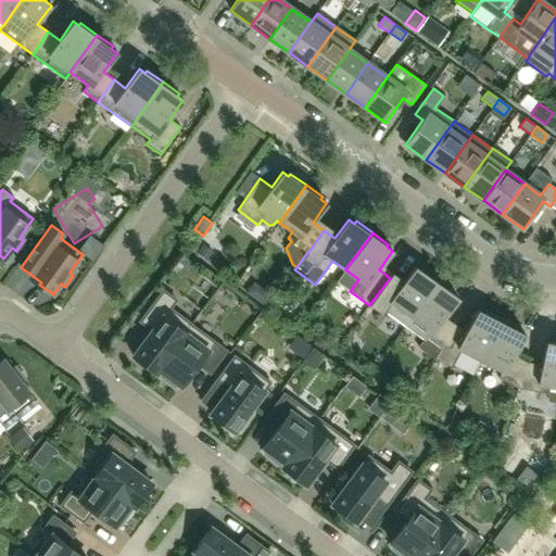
[(182,255),(172,269),(174,272),(181,277),(192,262),(186,257),(182,255)]
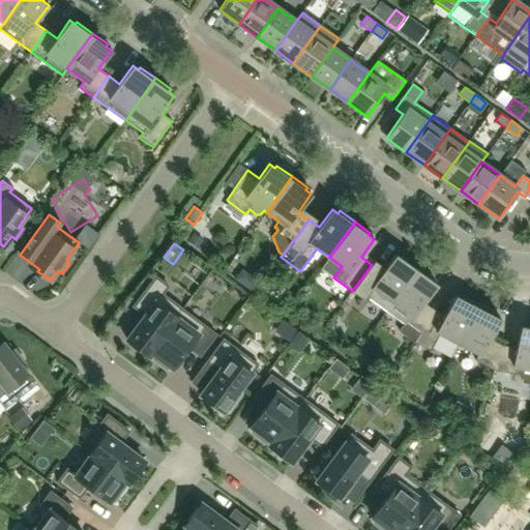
[(369,298),(386,311),(392,302),(417,267),(402,256),(401,258),(395,255),(382,272),(372,265),(352,291),(366,301),(369,298)]
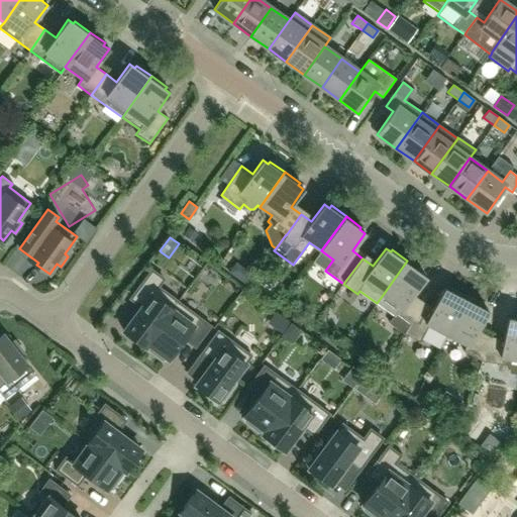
[(383,295),(377,303),(394,316),(389,323),(403,333),(404,332),(423,302),(413,295),(426,278),(421,274),(422,272),(407,261),(383,295)]
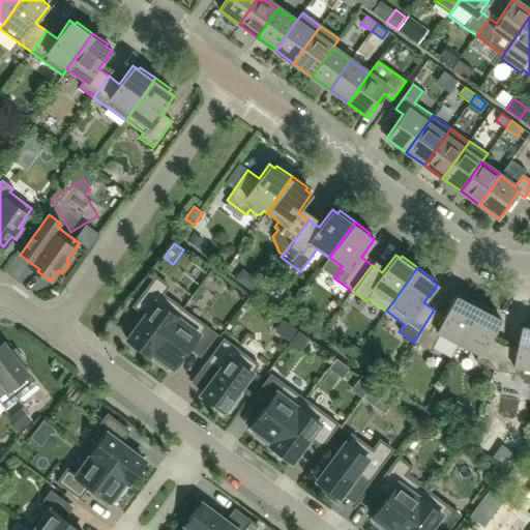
[(148,355),(182,310),(162,294),(168,286),(154,276),(133,306),(144,315),(126,340),(148,355)]
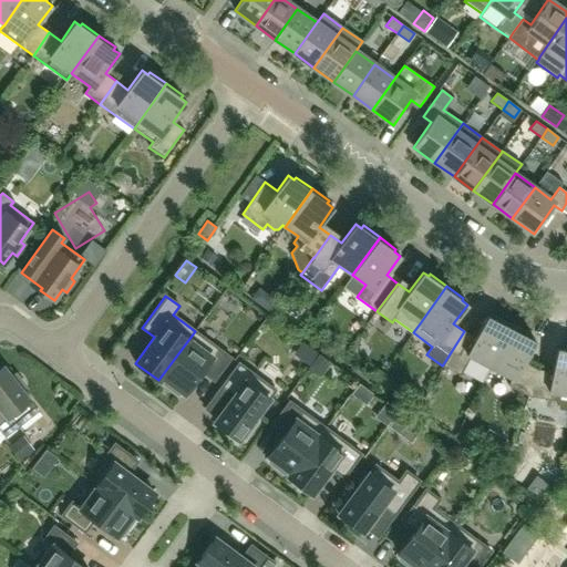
[(292,328),(297,317),(281,309),(277,321),(292,328)]
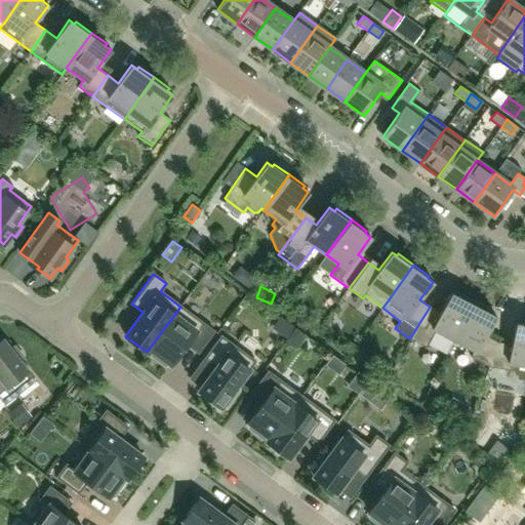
[(440,313),(430,307),(410,337),(411,338),(426,347),(427,345),(447,355),(454,340),(475,301),(457,293),(456,295),(450,292),(440,313)]
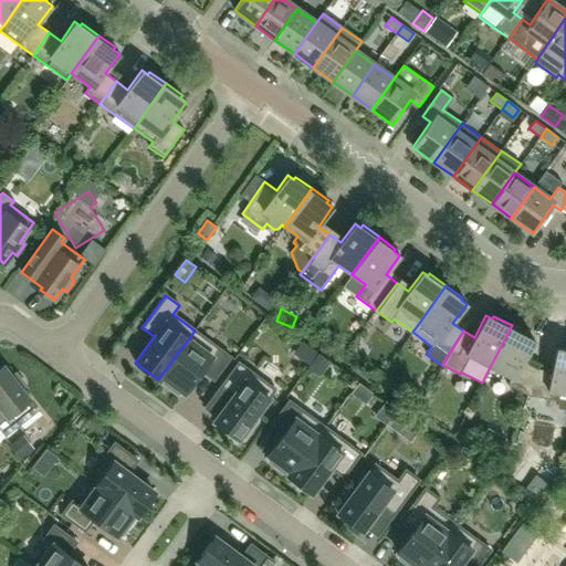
[(524,362),(534,341),(528,337),(530,335),(512,325),(490,367),(511,378),(507,385),(527,396),(536,369),(524,362)]
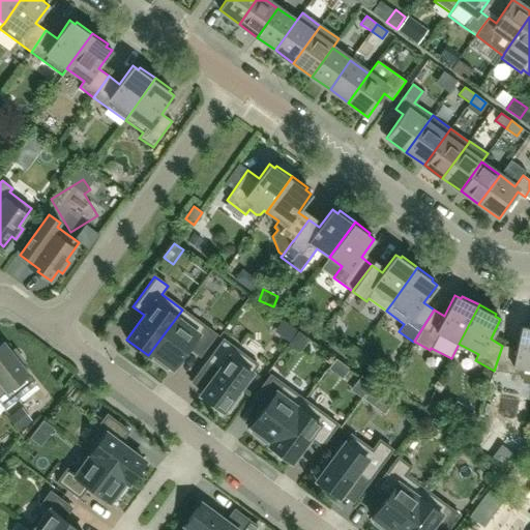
[(182,310),(148,355),(149,356),(151,353),(154,355),(151,358),(167,370),(169,366),(172,369),(187,347),(200,356),(215,334),(182,310)]
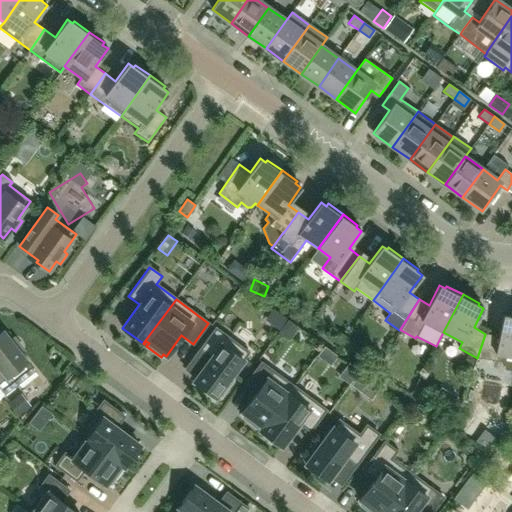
[(511,313),(509,313),(509,316),(503,315),(499,336),(485,334),(477,358),(502,362),(504,369),(511,370),(511,313)]
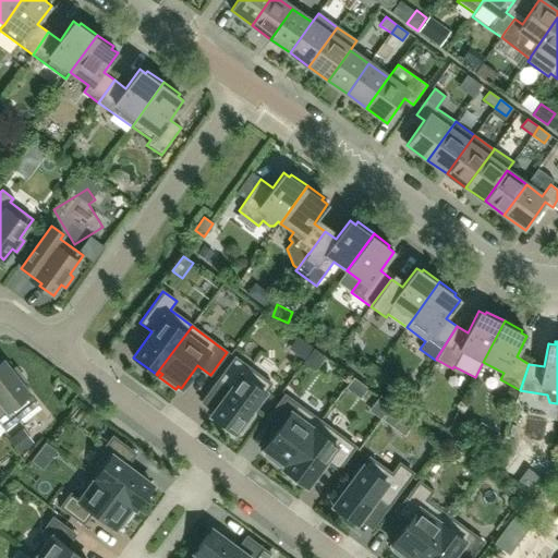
[(241,432),(253,415),(250,413),(270,384),(234,358),(218,380),(230,389),(210,415),(234,433),(238,428),(241,432)]
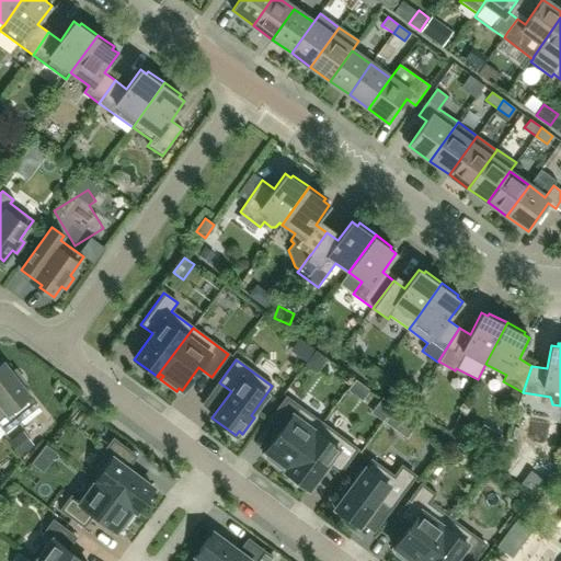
[(38,408),(21,385),(24,381),(15,370),(12,374),(3,363),(0,365),(0,435),(1,436),(16,424),(38,408)]
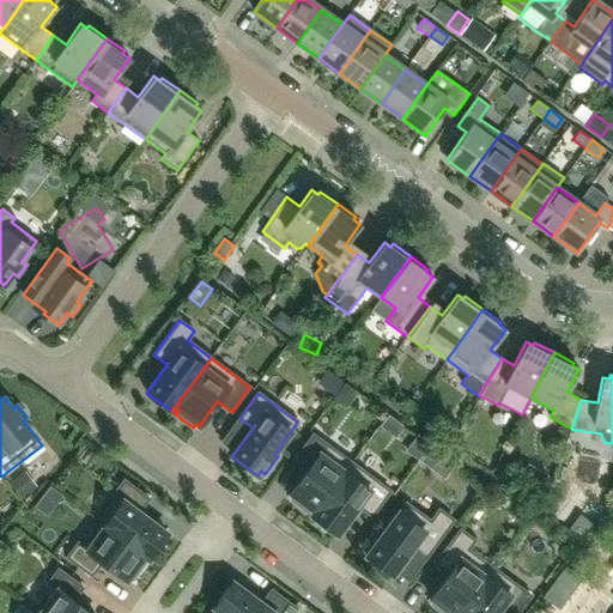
[(389,414),(380,426),(392,435),(400,423),(389,414)]
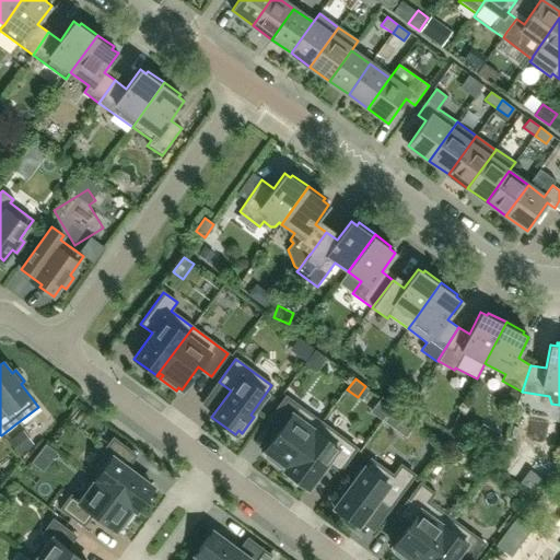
[(284,471),(321,422),(286,396),(268,419),(281,428),(264,451),(267,453),(265,456),(281,468),(283,465),(287,467),(283,470),(284,471)]
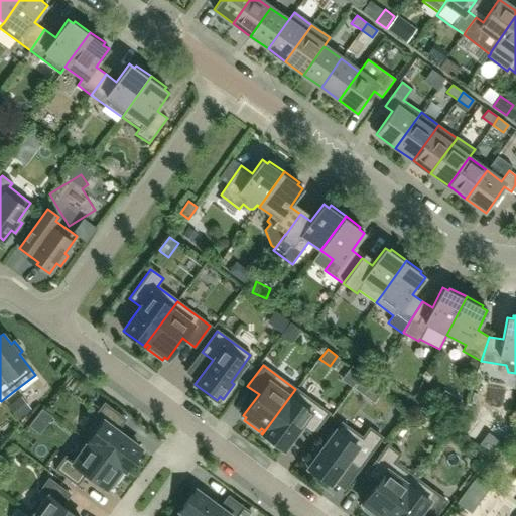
[(361,378),(354,388),(364,395),(372,385),(361,378)]
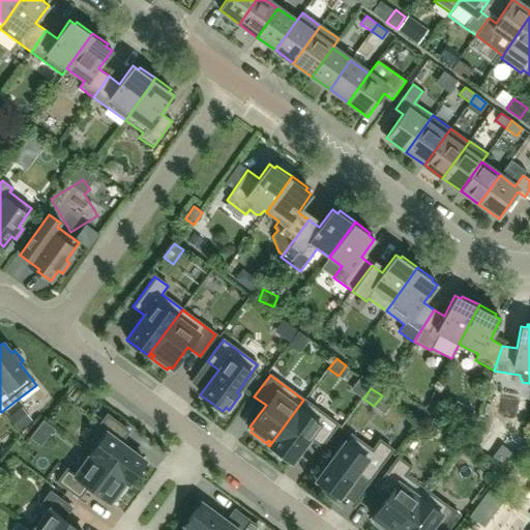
[(303,400),(269,446),(291,462),(310,438),(321,446),(337,424),(303,400)]
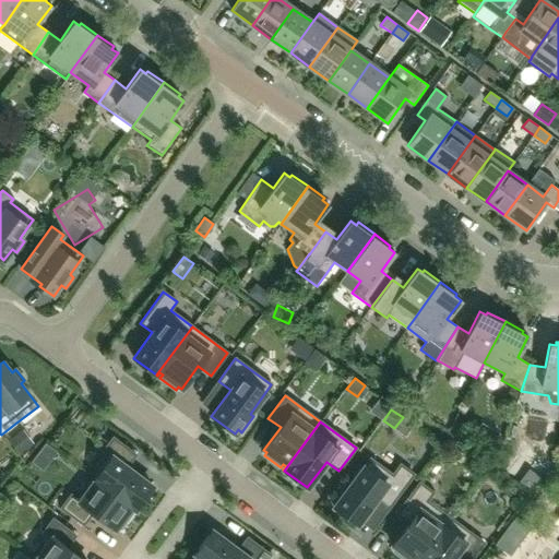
[(18,432),(8,440),(19,454),(28,447),(18,432)]
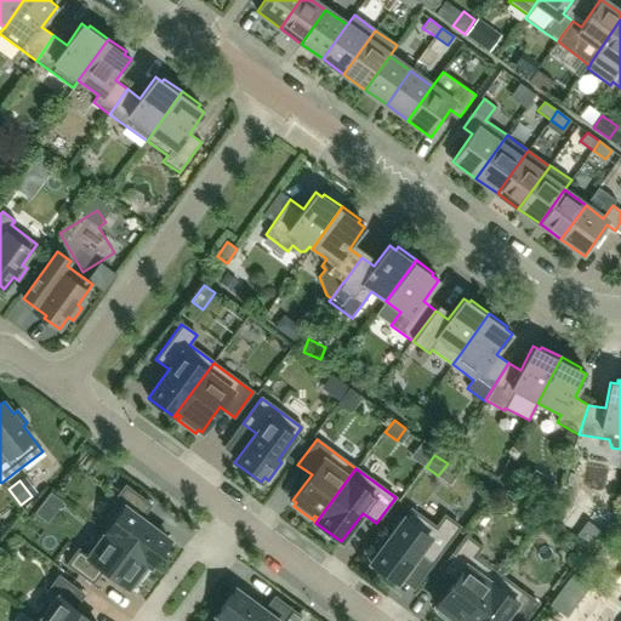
[(101,529),(151,565),(169,540),(141,519),(151,505),(125,486),(114,501),(119,505),(101,529)]
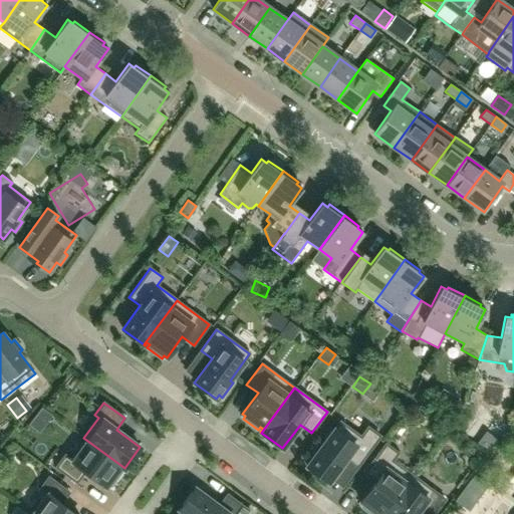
[(42,408),(37,414),(47,421),(52,416),(42,408)]
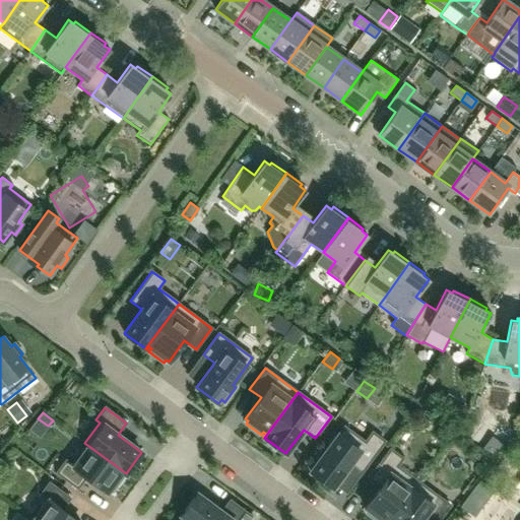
[(365,442),(343,426),(324,453),(321,450),(310,465),(313,467),(310,471),(332,488),(350,464),(362,472),(385,441),(372,432),(365,442)]
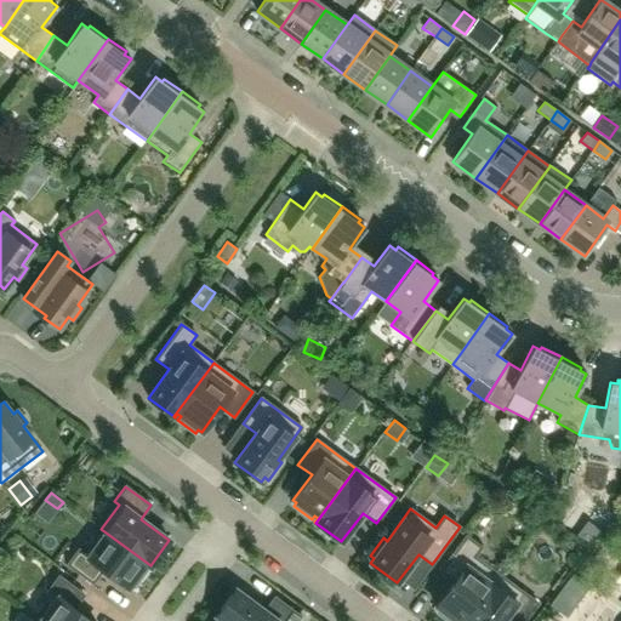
[(573,537),(590,550),(599,536),(582,524),(573,537)]
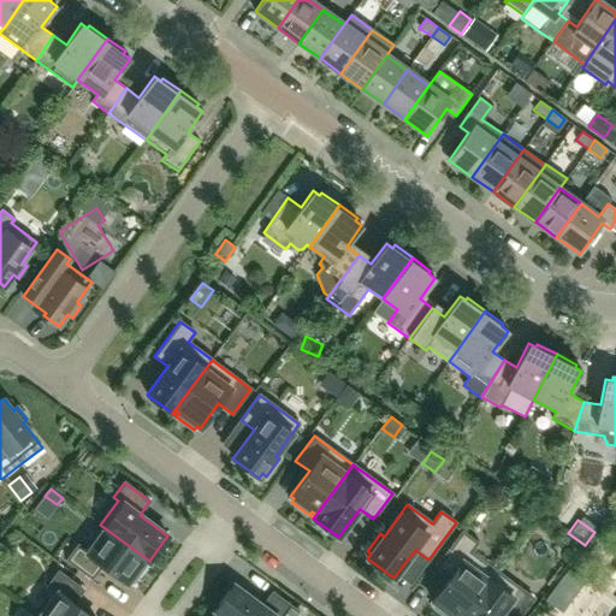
[(148,562),(149,561),(100,525),(99,526),(105,529),(87,552),(78,545),(66,560),(92,579),(102,566),(126,584),(129,580),(132,584),(146,566),(142,562),(144,560),(148,562)]
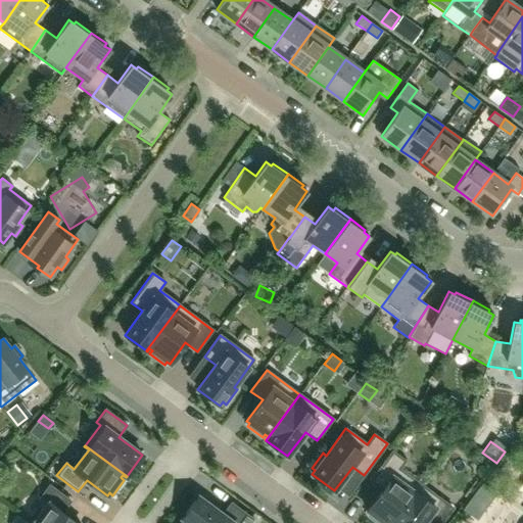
[(389,522),(420,483),(419,483),(399,469),(405,461),(392,452),(371,480),(382,489),(367,510),(370,512),(367,515),(377,522),(389,522)]
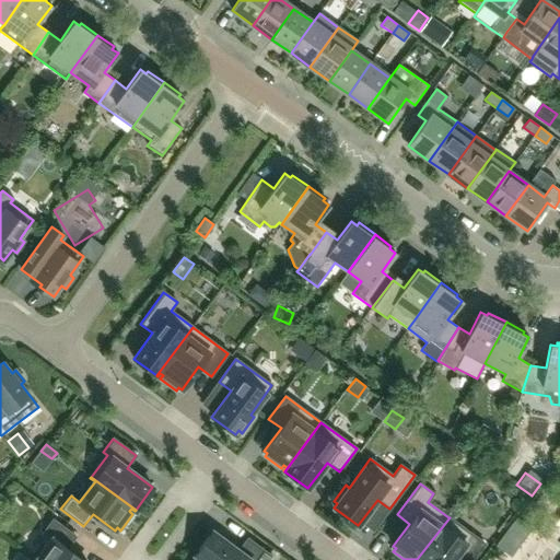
[(516,516),(497,545),(511,556),(532,527),(516,516)]
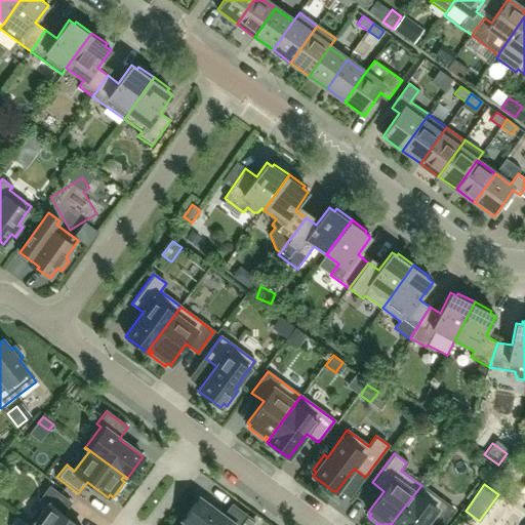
[(421,485),(391,524),(425,524),(427,523),(429,524),(442,524),(454,510),(421,485)]
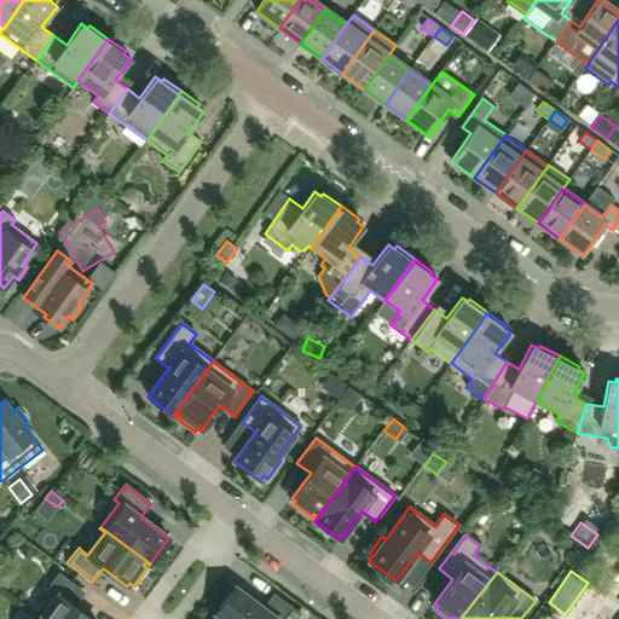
[(34,617),(38,618),(90,618),(74,607),(84,594),(58,574),(47,590),(52,593),(34,617)]
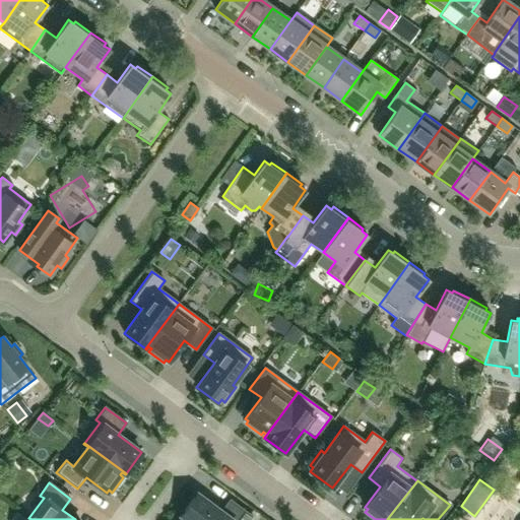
[(182,515),(188,519),(248,519),(251,516),(230,500),(221,512),(197,494),(182,515)]
